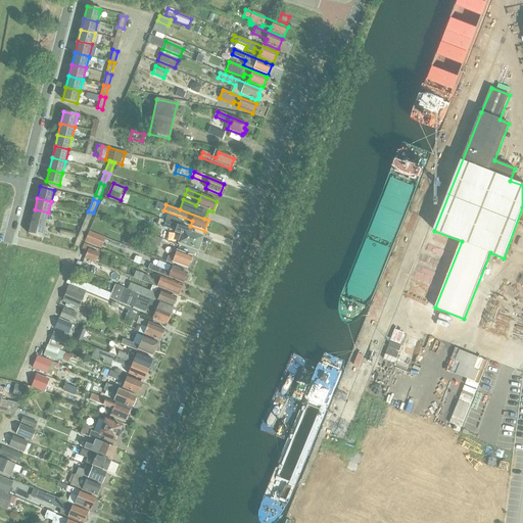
[(35,209),(32,221),(45,225),(48,212),(35,209)]
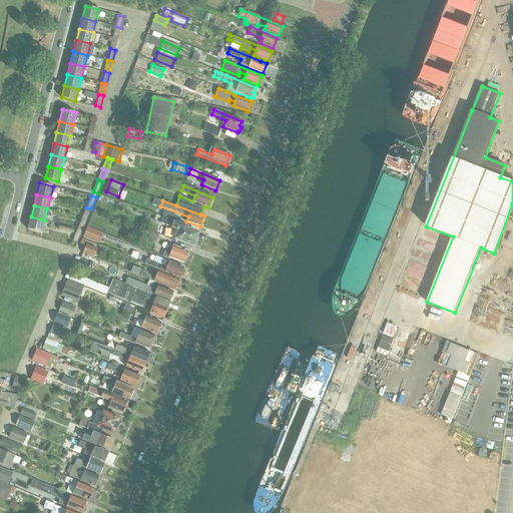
[(86,220),(91,208),(86,207),(82,218),(86,220)]
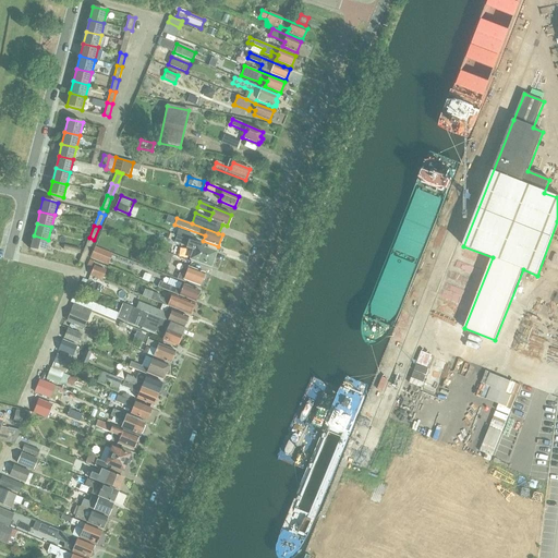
[(172,235),(176,237),(191,242),(193,235),(178,230),(178,232),(171,230),(170,233),(170,234),(172,235)]
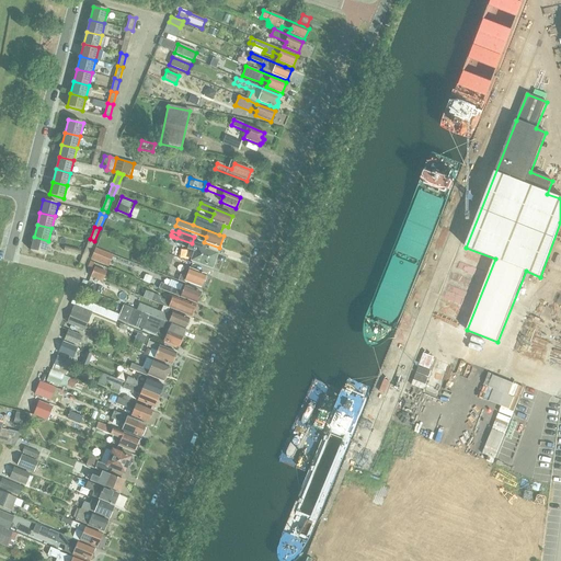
[(48,241),(34,237),(31,250),(45,253),(48,241)]
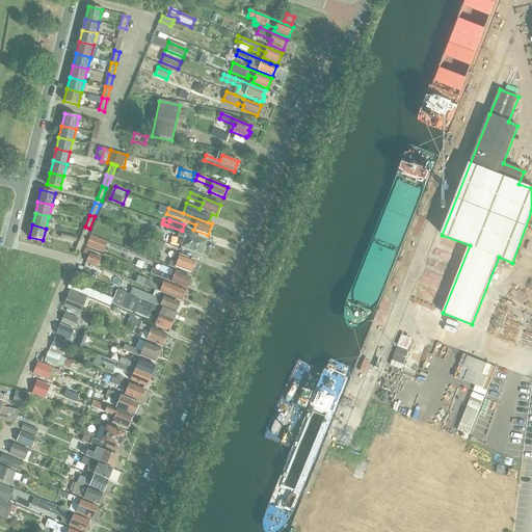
[(182,231),(167,225),(165,231),(178,236),(177,237),(185,240),(182,247),(201,254),(205,242),(193,238),(194,235),(182,231)]
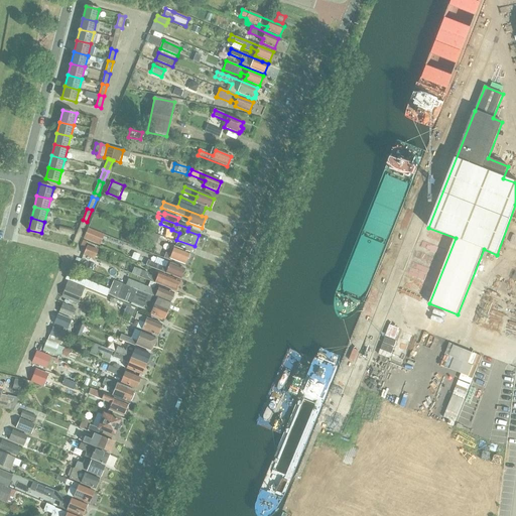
[(83,233),(87,222),(83,220),(78,231),(83,233)]
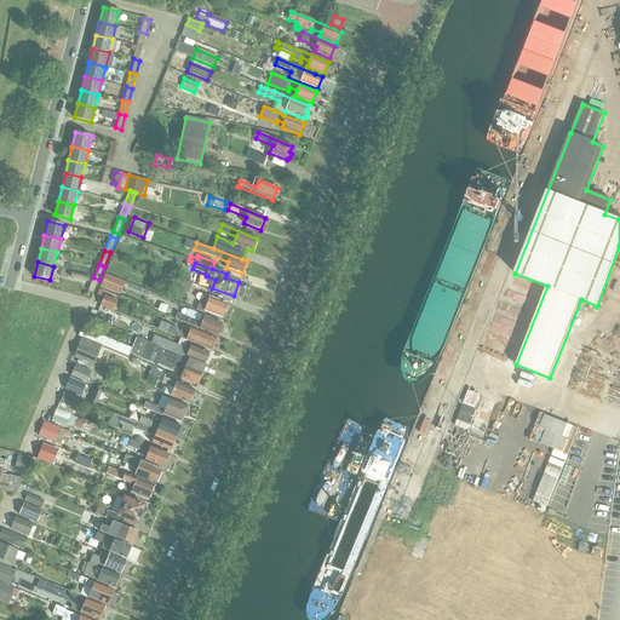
[(156,281),(161,282),(161,283),(189,293),(193,285),(159,271),(156,281)]
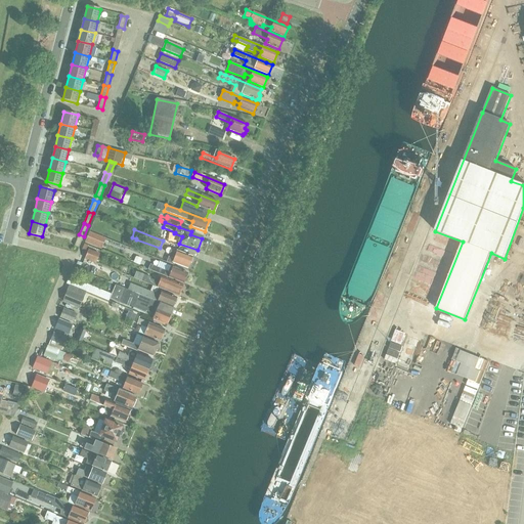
[(89,233),(85,245),(101,251),(105,239),(89,233)]
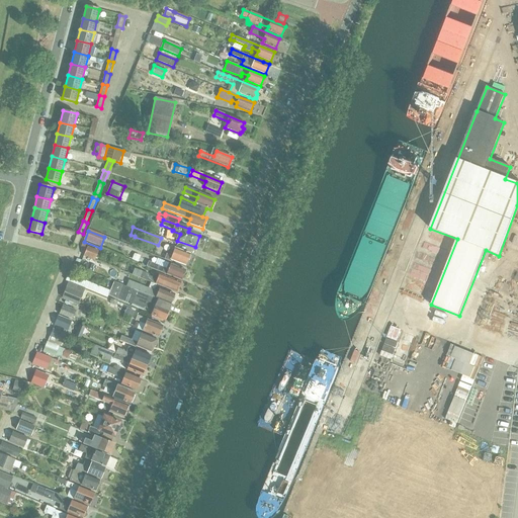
[(78,232),(73,243),(78,245),(83,234),(78,232)]
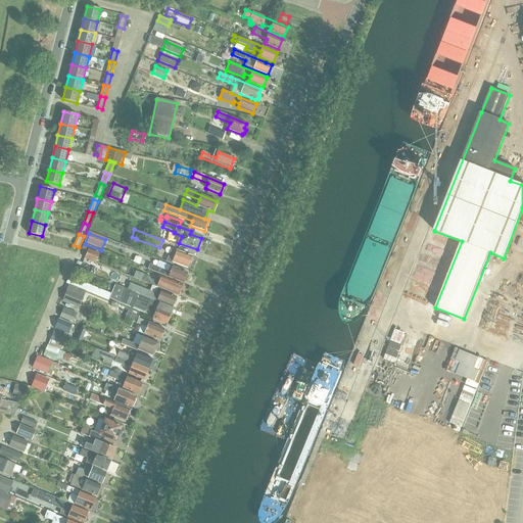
[(85,258),(96,263),(99,254),(88,249),(85,258)]
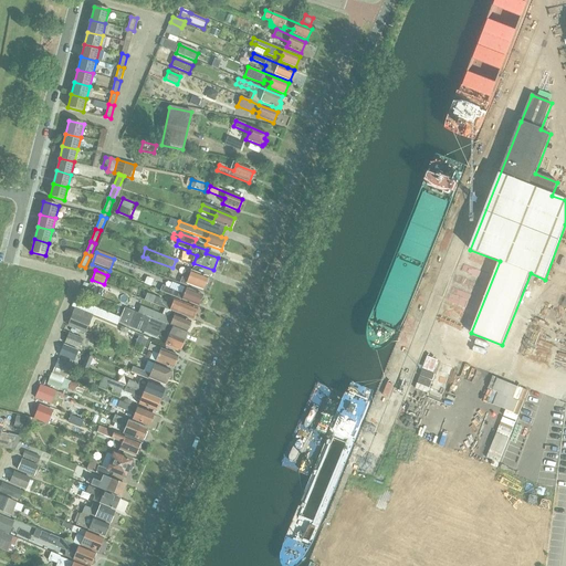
[(207,285),(209,281),(208,279),(208,278),(191,271),(187,280),(181,278),(179,283),(186,286),(187,284),(202,291),(205,285),(207,285)]
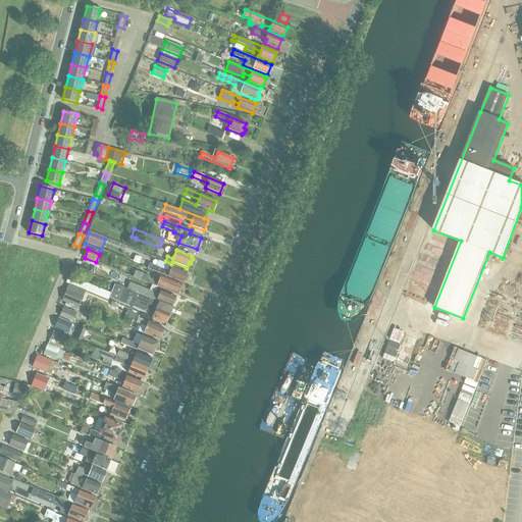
[(148,268),(153,270),(183,282),(188,272),(171,266),(169,271),(150,263),(148,268)]
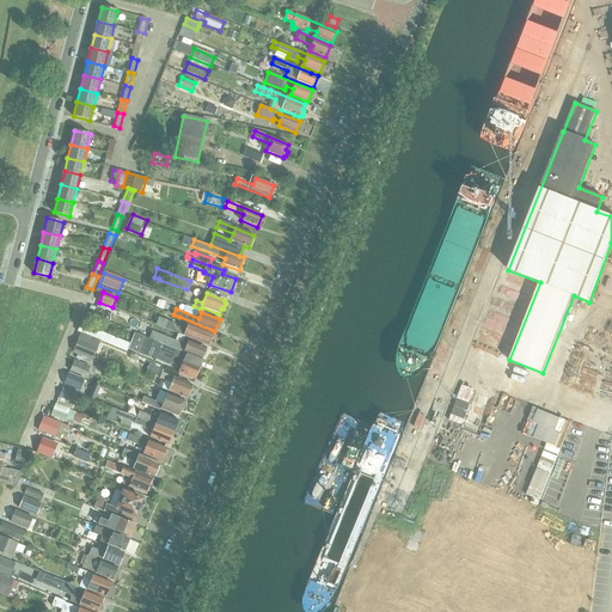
[(175,325),(175,324),(169,322),(159,317),(155,325),(208,346),(214,334),(188,324),(185,330),(175,325)]
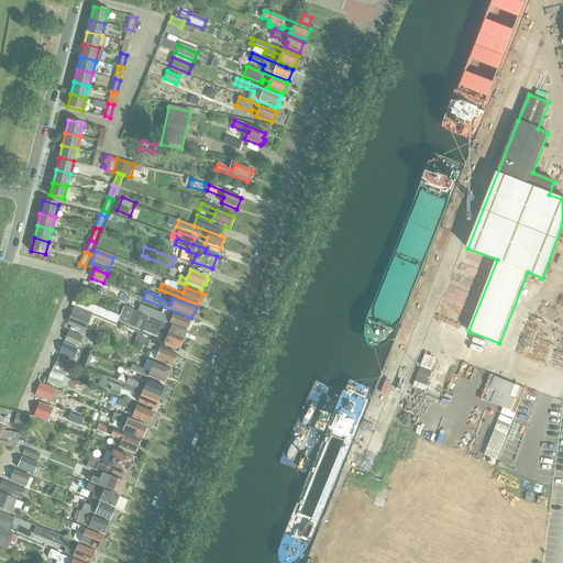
[(140,305),(138,311),(185,331),(187,328),(188,327),(190,323),(189,321),(189,320),(174,313),(172,318),(140,305)]
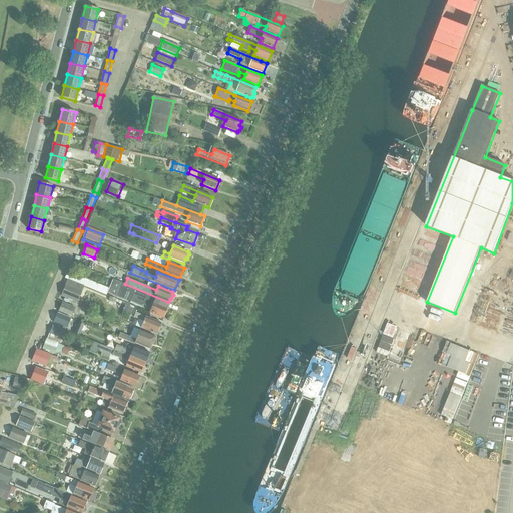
[(168,302),(125,284),(112,279),(107,293),(142,308),(143,305),(151,308),(149,313),(163,318),(170,303),(168,302)]
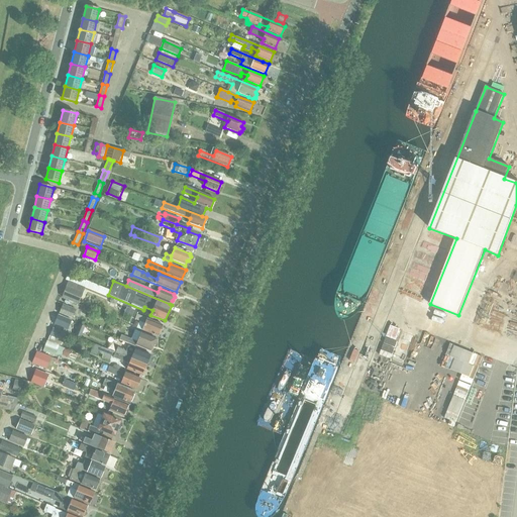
[(62,298),(78,304),(82,293),(67,287),(62,298)]
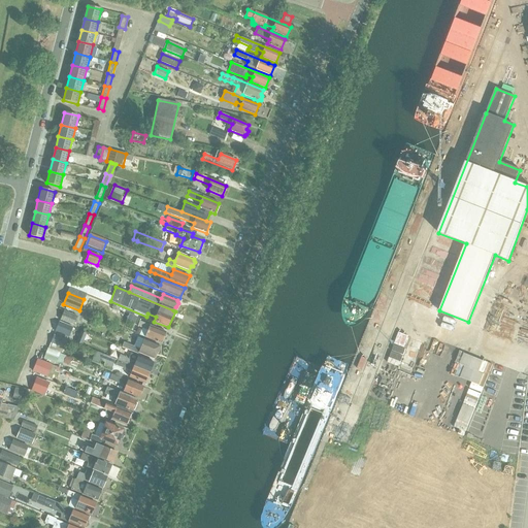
[(60,320),(73,325),(77,317),(64,311),(60,320)]
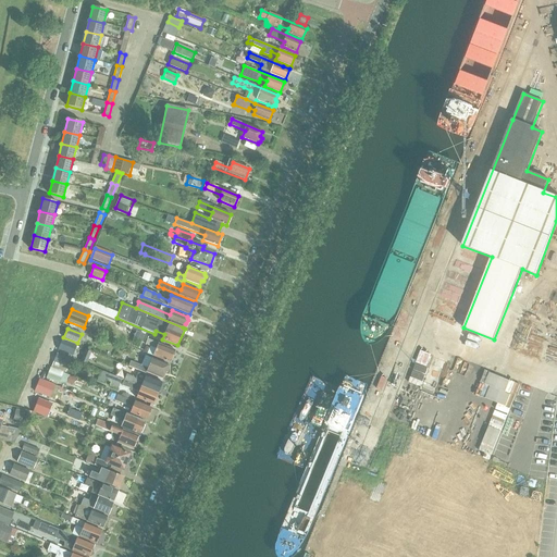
[(59,349),(73,356),(76,346),(63,339),(59,349)]
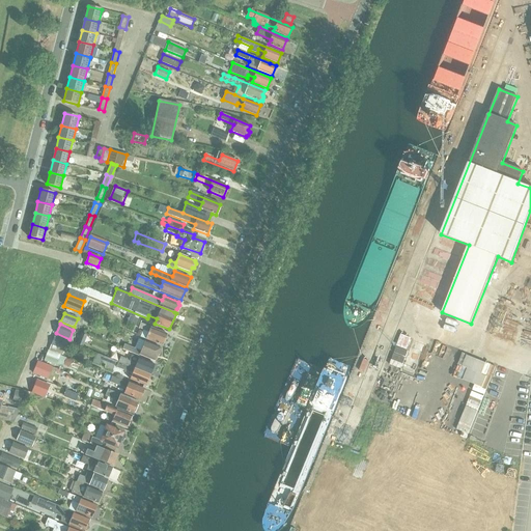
[(140,337),(146,339),(162,346),(167,334),(140,324),(139,329),(143,330),(140,337)]
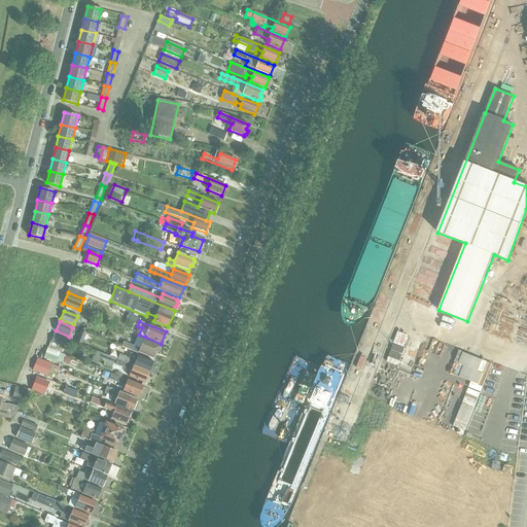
[(391,354),(402,358),(411,334),(399,329),(391,354)]
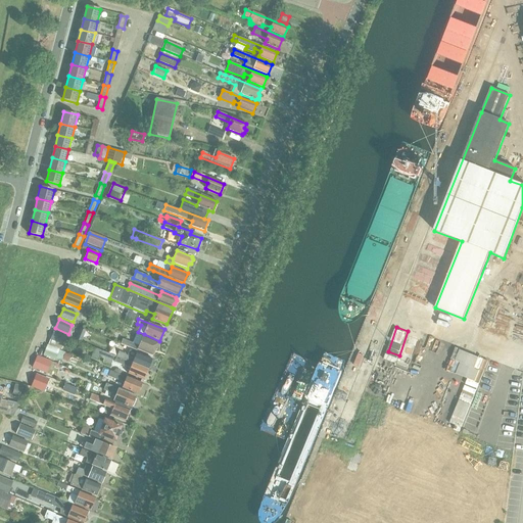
[(53,332),(50,340),(48,345),(61,350),(66,338),(53,332)]
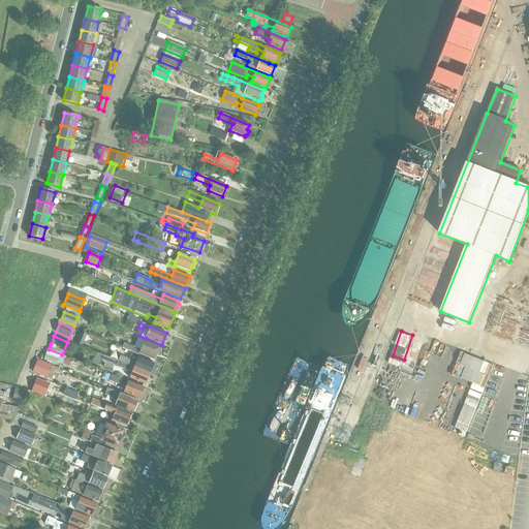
[(124,349),(138,354),(139,353),(154,359),(156,353),(158,354),(160,349),(159,348),(159,347),(144,341),(137,339),(134,347),(125,344),(124,349)]
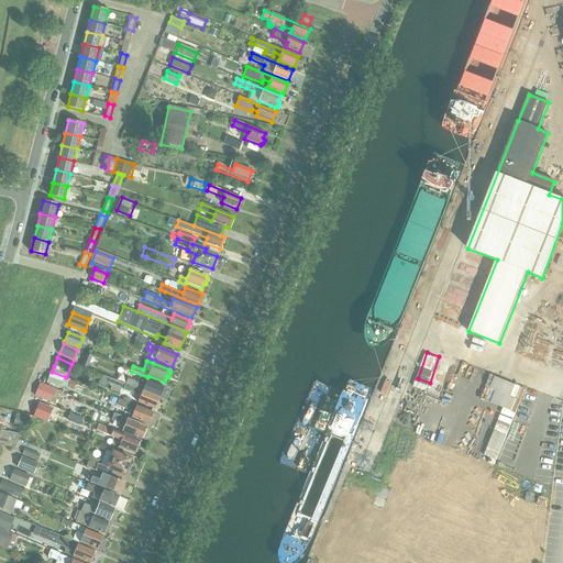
[(61,387),(64,377),(51,372),(46,383),(61,387)]
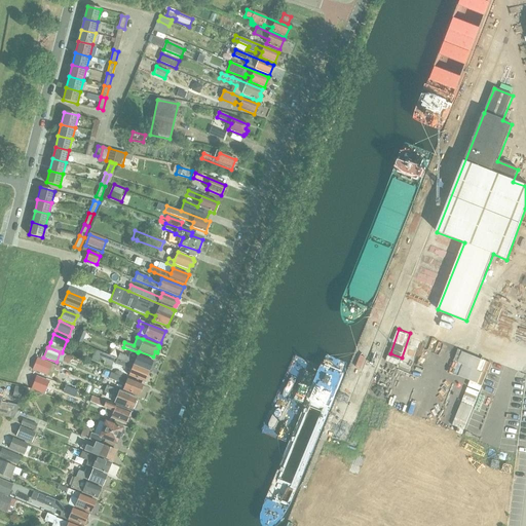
[(103,353),(100,360),(104,361),(103,366),(111,369),(115,359),(103,353)]
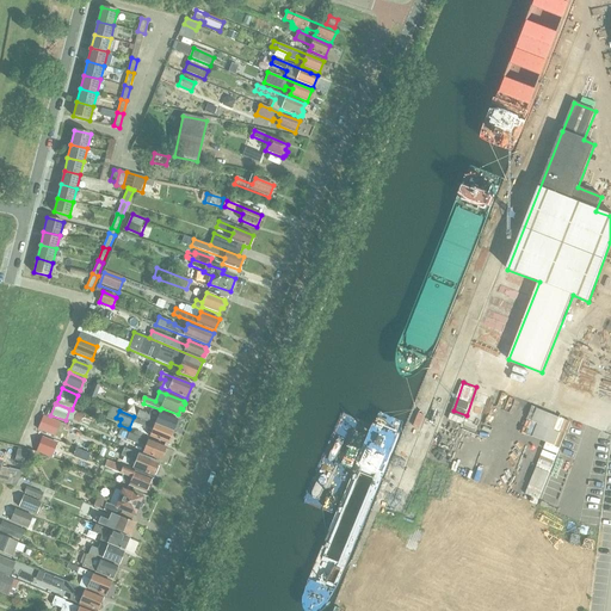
[(139,411),(136,417),(173,432),(178,420),(159,413),(156,418),(139,411)]
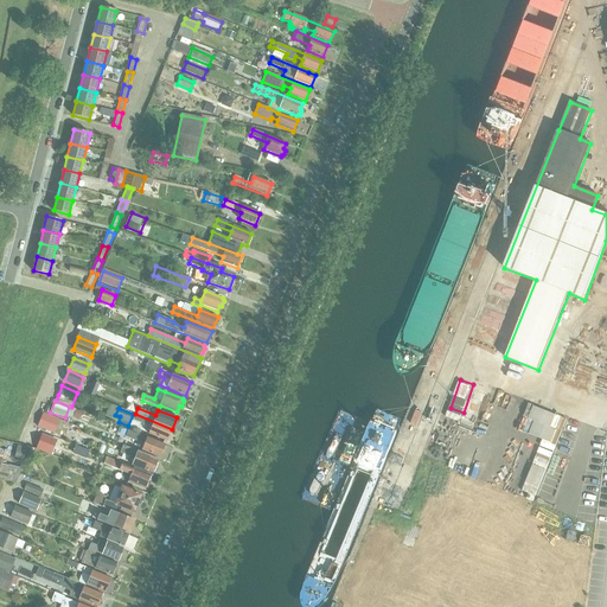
[(441,425),(453,428),(457,415),(446,411),(441,425)]
